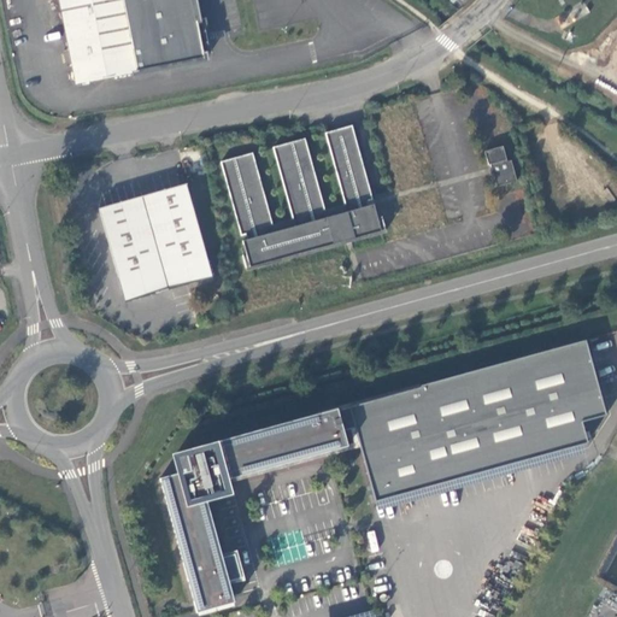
[(62,0),(77,83),(205,60),(194,0),(62,0)]
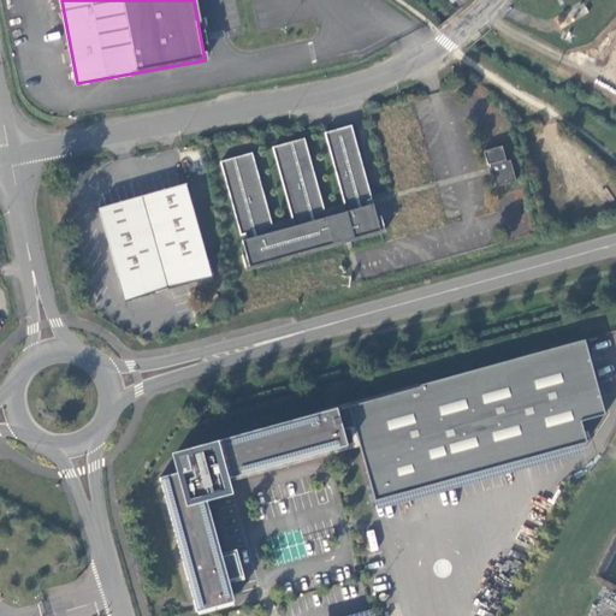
[(259,150),(224,160),(243,234),(247,232),(248,238),(243,240),(252,266),(343,242),(344,240),(350,238),(350,240),(385,232),(383,220),(380,221),(375,205),(371,206),(368,199),(374,196),(355,125),(330,131),(349,202),(327,208),(309,137),(277,146),(295,217),(277,221),(259,150)]
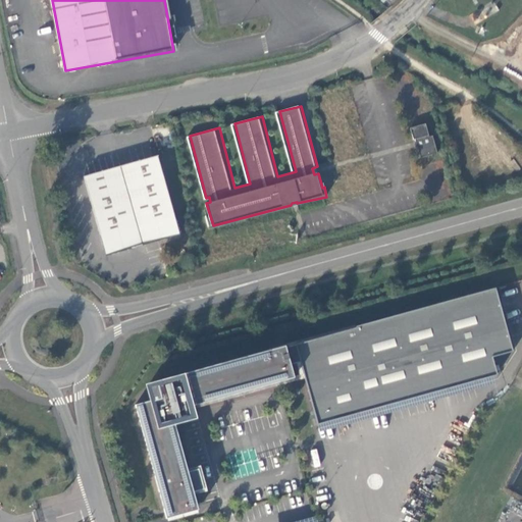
[(428,123),(412,127),(416,140),(420,139),(424,156),(430,154),(432,159),(437,157),(435,153),(440,152),(436,136),(432,137),(428,123)]
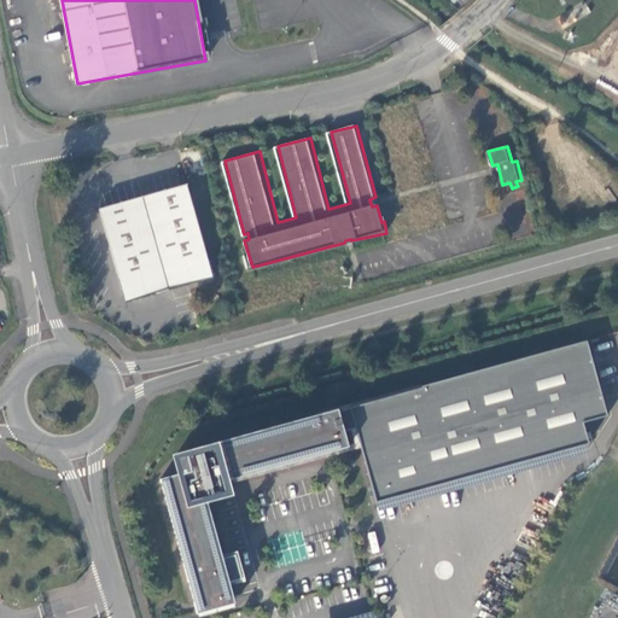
[(191,190),(103,215),(128,305),(170,295),(216,283),(191,190)]
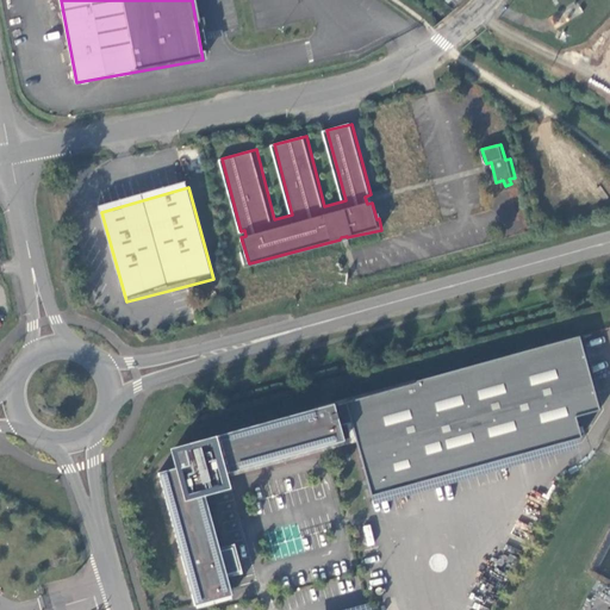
[(352,437),(368,497),(582,439),(576,417),(599,410),(579,336),(417,381),(417,383),(335,405),(335,404),(201,441),(203,444),(186,449),(186,448),(176,452),(181,467),(160,473),(187,572),(190,572),(198,601),(229,592),(224,574),(240,571),(234,547),(222,551),(205,491),(226,485),(223,474),(341,441),(336,425),(348,422),(352,437)]
